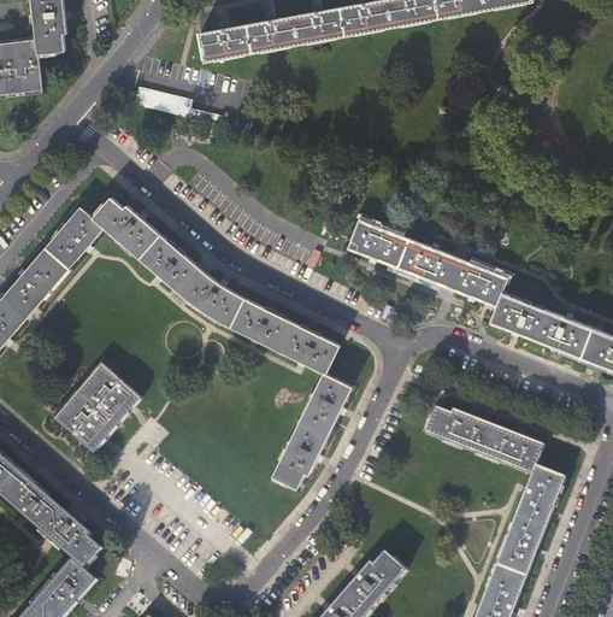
[(30,0),(35,39),(36,54),(64,51),(62,33),(66,33),(62,0),(30,0)]
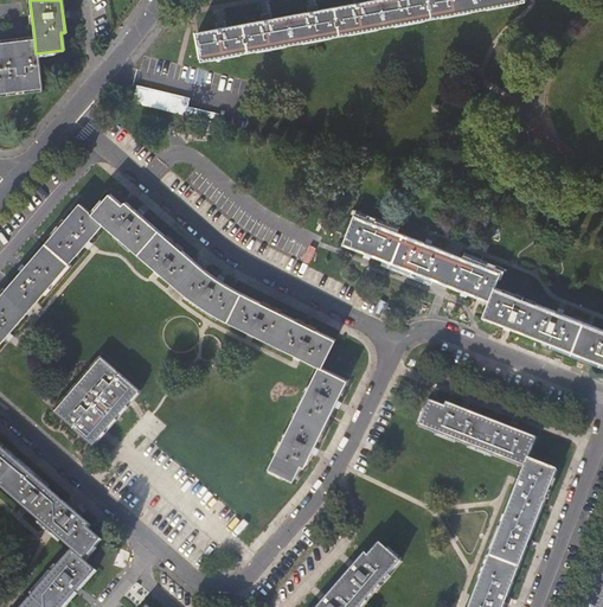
[(194,32),(199,61),(523,1),(521,0),(366,0),(355,2),(310,11),(263,19),(218,27),(194,32)]
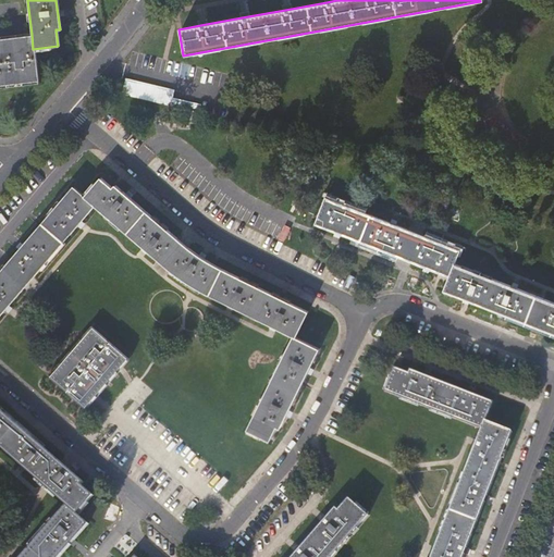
[(33,49),(32,35),(0,39),(0,85),(37,81),(33,49)]
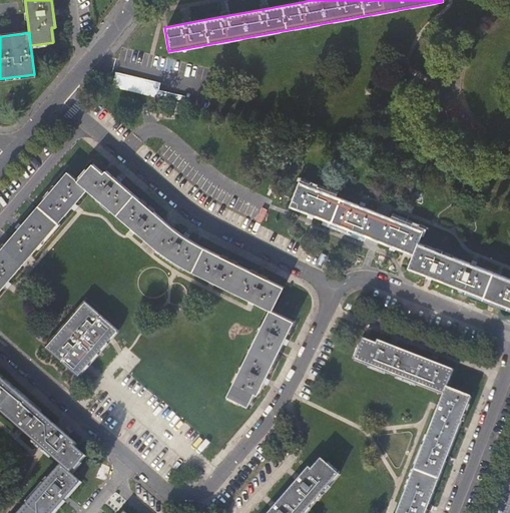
[(114,71),(110,85),(155,96),(159,81),(114,71)]
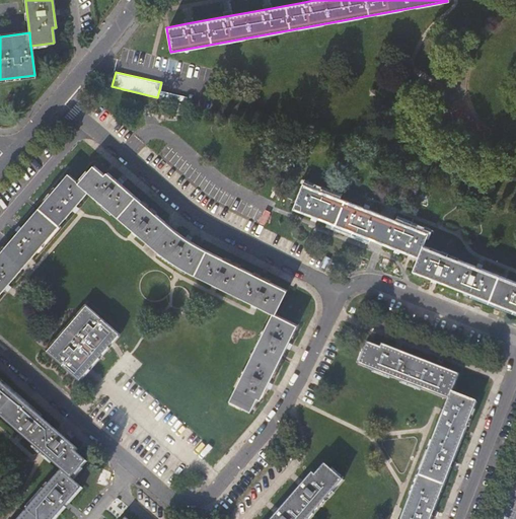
[(180,115),(182,104),(172,102),(170,113),(180,115)]
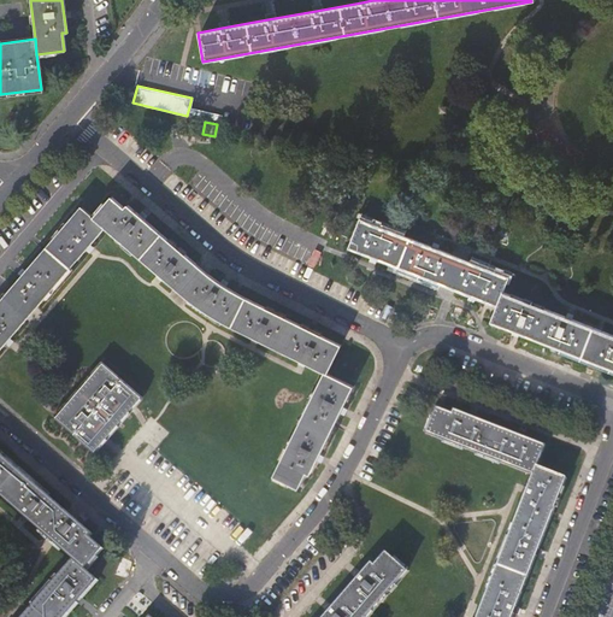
[(220,322),(322,372),(324,372),(339,345),(278,316),(228,289),(206,274),(190,260),(125,206),(123,207),(110,197),(92,217),(104,227),(180,293),(192,304),(202,311),(220,322)]
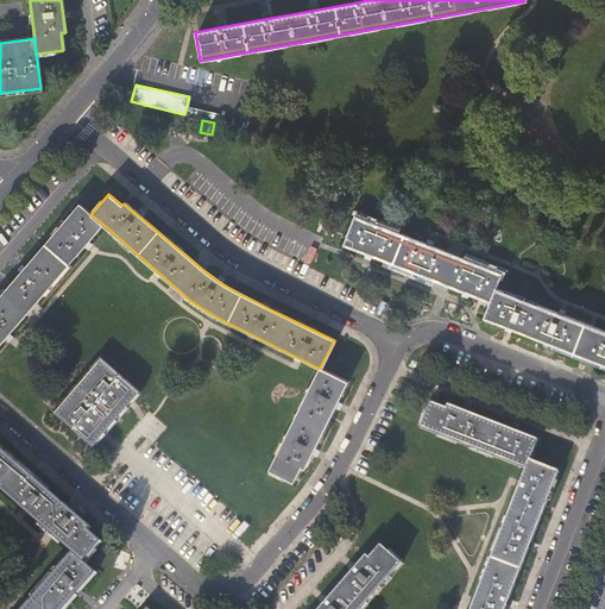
[(0,343),(102,224),(90,214),(77,203),(0,294),(0,343)]
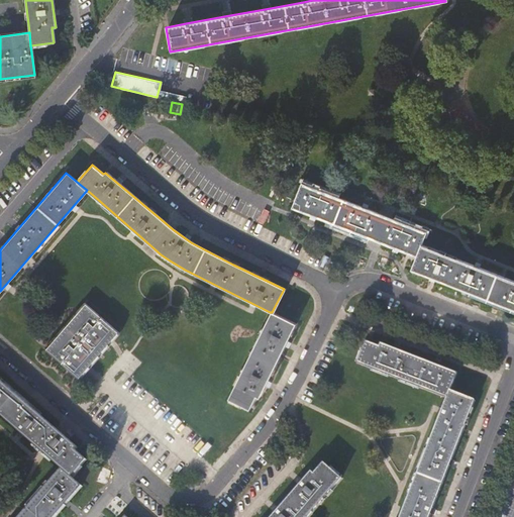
[(290,208),(415,256),(419,244),(424,232),(300,184),(290,208)]
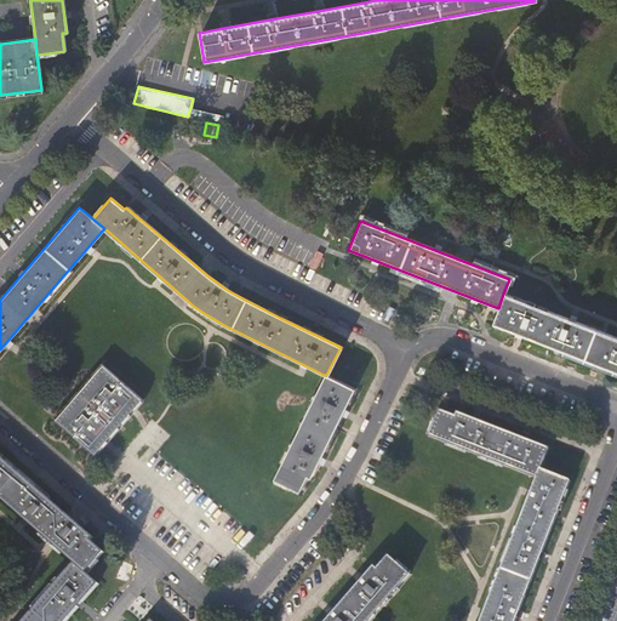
[(616,339),(503,294),(498,308),(492,324),(616,372),(616,339)]
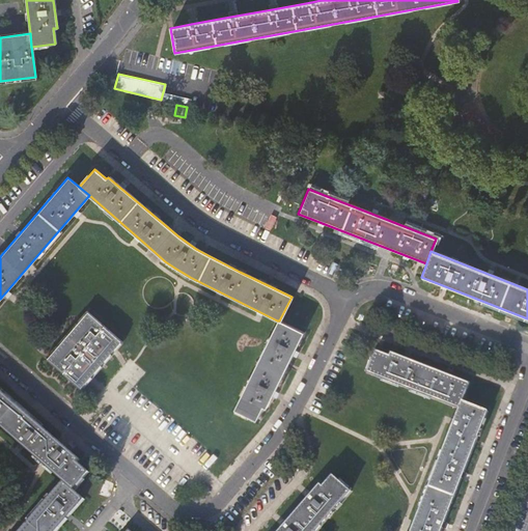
[(87,313),(47,359),(78,387),(89,374),(112,347),(118,340),(87,313)]
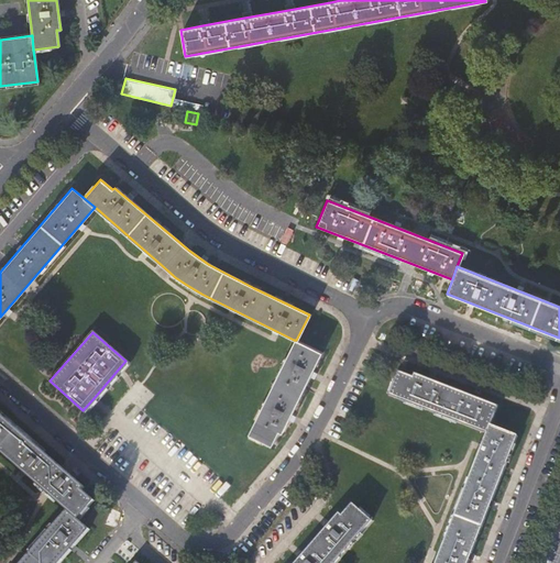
[(296,340),(294,340),(248,434),(270,445),(277,431),(281,432),(320,353),(296,340)]
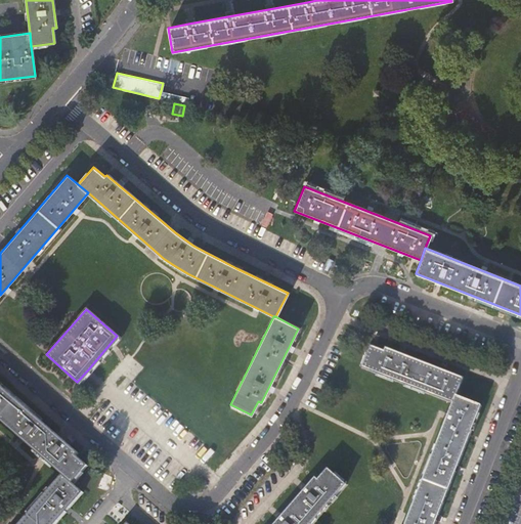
[(359,367),(450,403),(453,396),(461,379),(384,348),(382,351),(368,346),(359,367)]
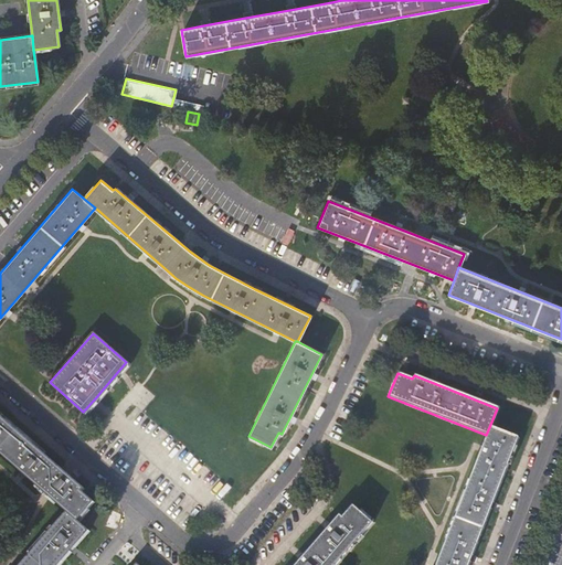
[(0,456),(65,512),(75,521),(92,502),(80,492),(82,489),(0,417),(0,456)]
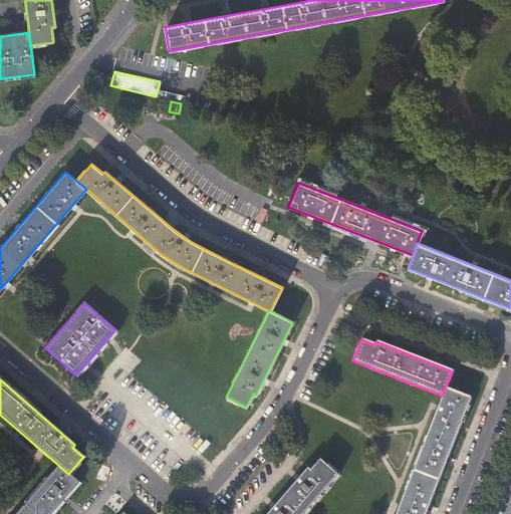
[(424,513),(470,399),(445,389),(442,396),(396,513),(424,513)]
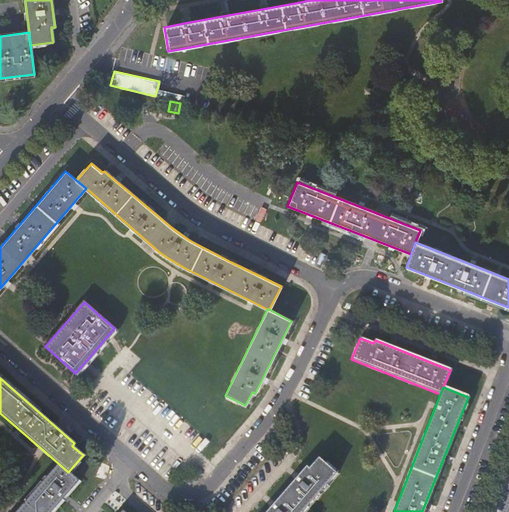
[(306,468),(267,511),(301,511),(335,474),(318,459),(309,469),(306,468)]
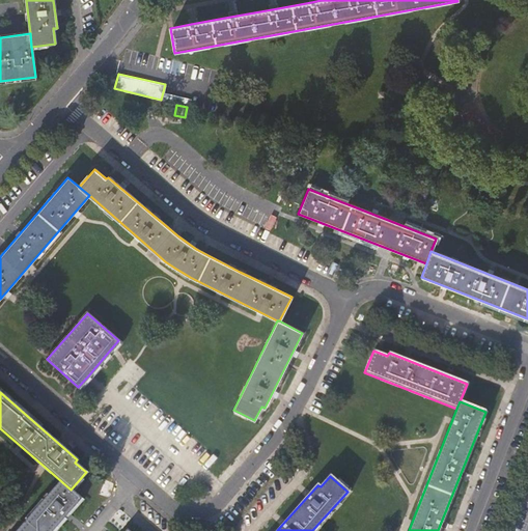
[(53,530),(82,499),(71,490),(61,481),(18,530),(53,530)]
